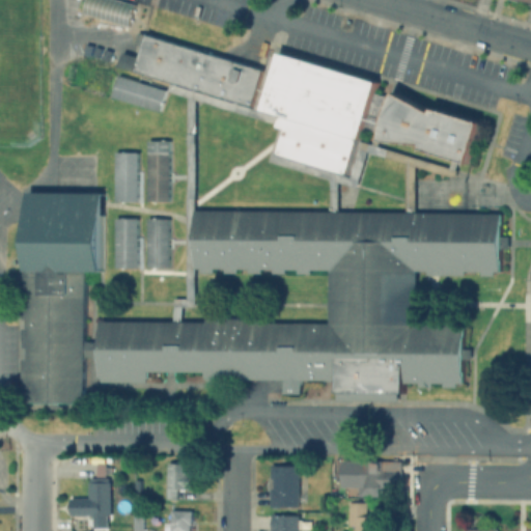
[(84,0),(116,0),(134,5),(128,26),(81,11),(84,0)]
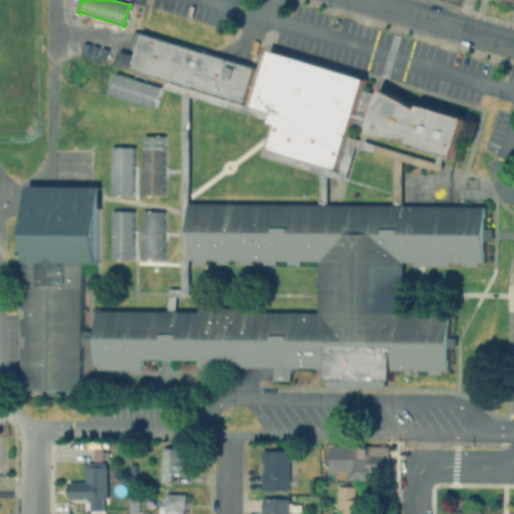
[(245,103),(115,65),(119,51),(135,56),(138,47),(130,44),(133,31),(140,33),(145,18),(156,21),(152,37),(256,68),(245,103)]
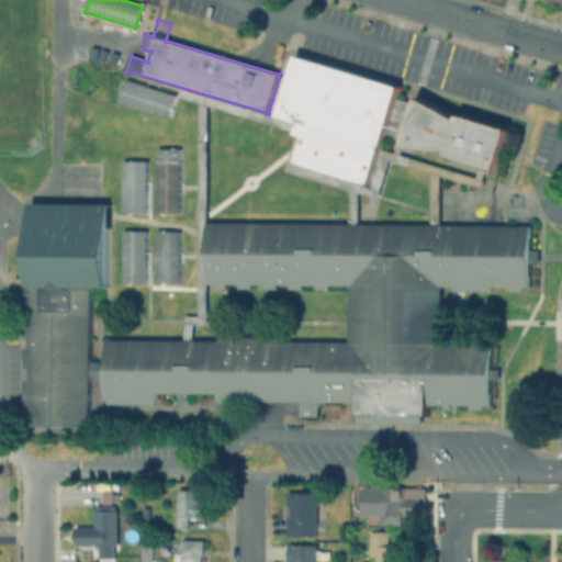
[(401,88),(371,186),(296,164),(304,138),(295,136),(299,123),(279,117),(298,57),(401,88)]
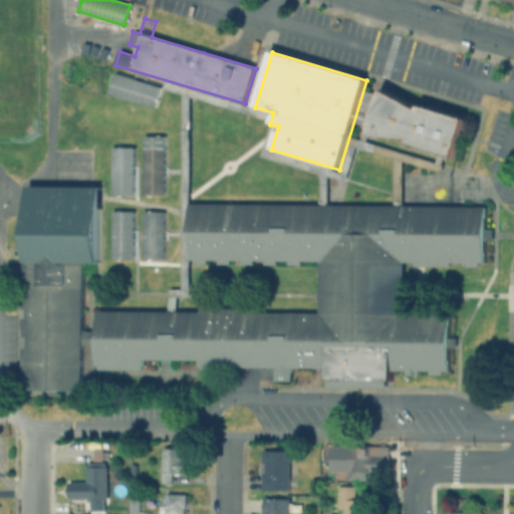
[(115,74),(161,88),(155,109),(109,95),(115,74)]
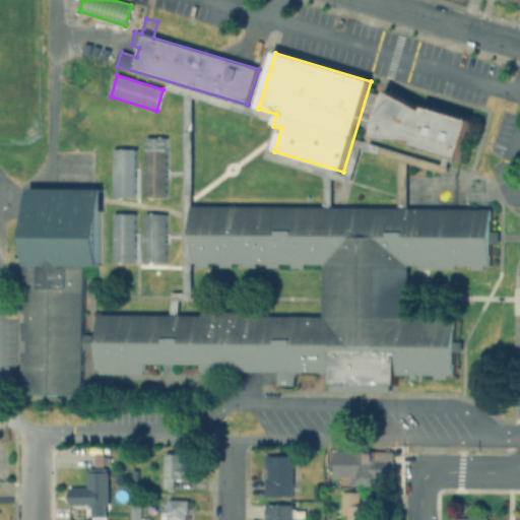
[(474,121),(462,160),(414,146),(416,143),(376,140),(378,122),(382,108),(391,91),(426,111),(427,107),(474,121)]
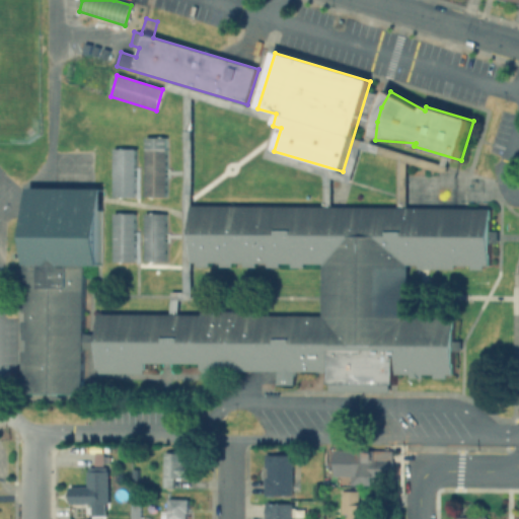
[(144,139),(165,140),(164,197),(143,197),(144,139)]
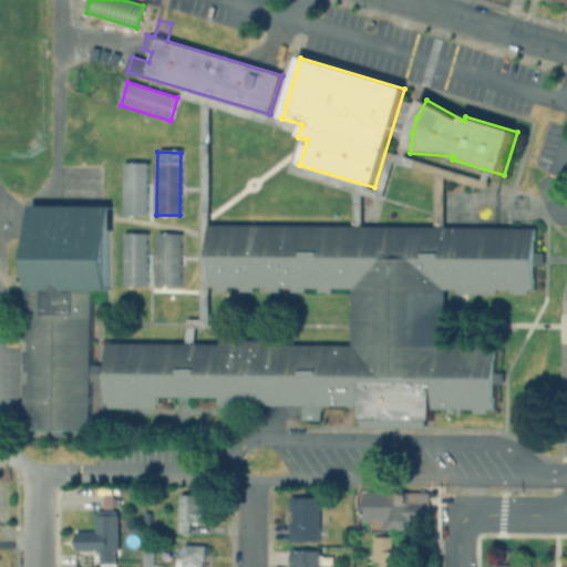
[(123,163),(147,164),(146,216),(122,216),(123,163)]
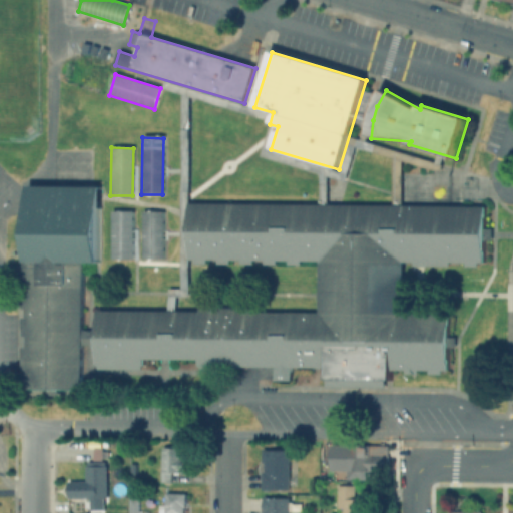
[(188,203),(322,203),(396,204),(483,204),(483,266),(465,266),(465,261),(448,261),(448,265),(413,265),(413,261),(401,261),(401,293),(401,313),(447,313),(447,369),(442,369),(442,372),(429,372),(429,369),(418,369),(418,372),(404,372),(404,369),(390,369),(390,378),(326,378),(326,368),(291,368),(290,380),(273,380),(273,368),(197,368),(197,360),(142,360),(142,367),(95,367),(95,345),(88,345),(81,345),(81,389),(26,388),(26,386),(21,386),(22,346),(26,346),(26,336),(21,336),(21,316),(25,316),(25,309),(22,309),(22,297),(25,297),(25,279),(22,279),(22,261),(27,261),(27,187),(100,187),(100,196),(99,263),(82,263),(82,328),(88,328),(95,328),(95,311),(171,311),(197,312),(197,309),(254,309),(254,312),(317,312),(317,294),(318,261),(301,260),(301,264),(288,264),(288,260),(278,260),(278,264),(265,264),(265,260),(249,260),(249,264),(240,264),(240,260),(229,260),(229,263),(217,263),(217,260),(206,260),(206,263),(195,263),(195,260),(188,260),(188,203)]
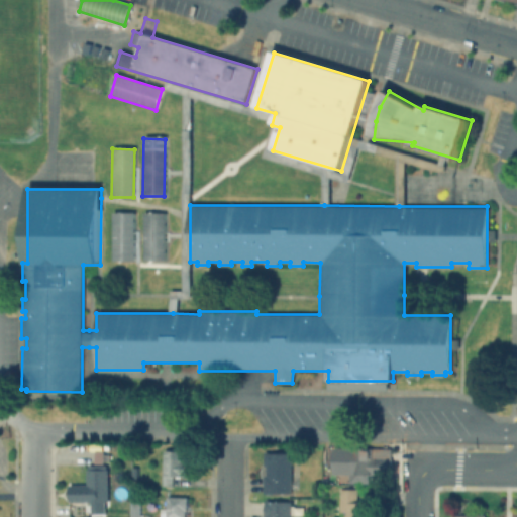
[(112,214),(134,214),(134,261),(112,261),(112,214)]
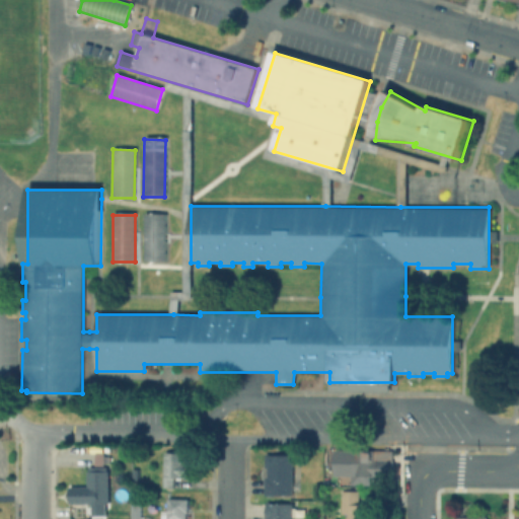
[(142,216),(165,216),(164,262),(142,261),(142,216)]
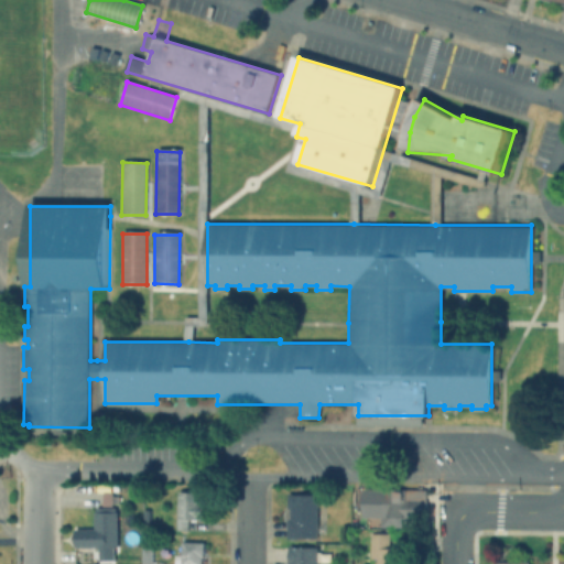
[(383,488),(404,488),(404,501),(425,501),(425,518),(404,518),(404,519),(383,519),(383,488)]
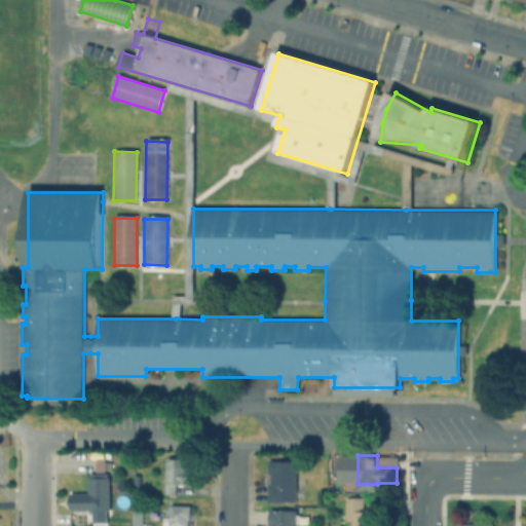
[(165,459),(186,459),(186,470),(190,470),(190,485),(176,485),(176,493),(165,493),(165,459)]
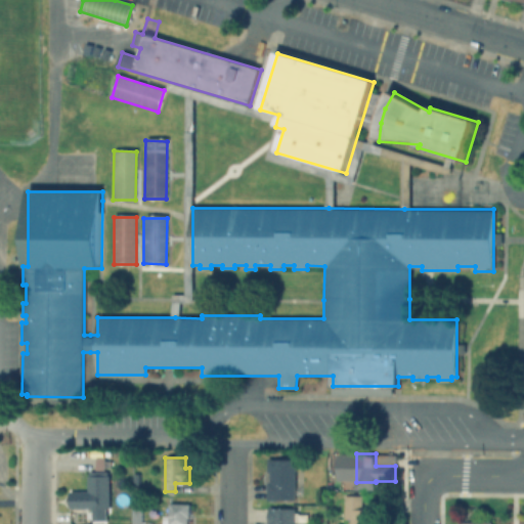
[(266,459),(294,459),(294,500),(266,500),(266,482),(269,482),(269,473),(266,473),(266,459)]
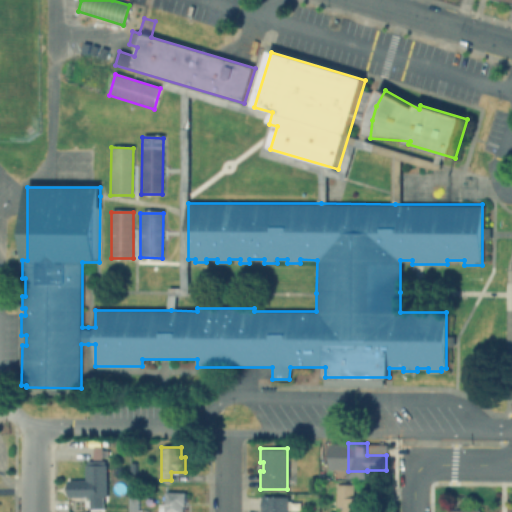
[(67,481),(86,481),(86,461),(105,461),(105,497),(67,497),(67,481)]
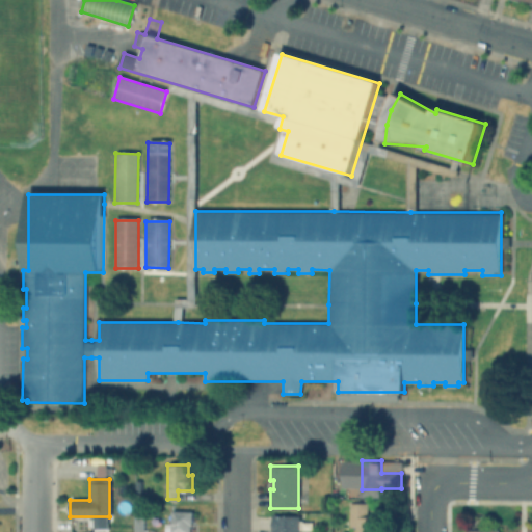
[(367,519),(388,519),(388,531),(356,531),(356,526),(347,526),(347,504),(367,504),(367,519)]
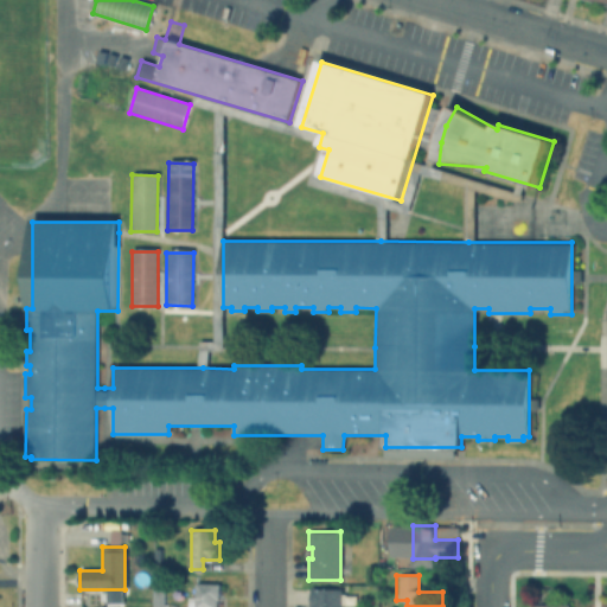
[(151,606),(151,590),(163,590),(163,606),(185,606),(185,590),(195,590),(195,583),(218,583),(218,600),(216,600),(216,606),(151,606)]
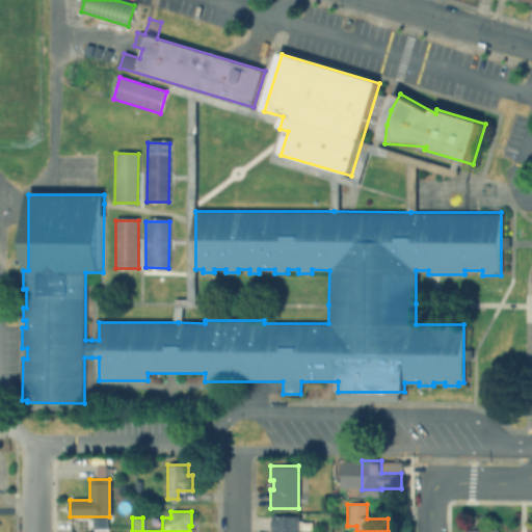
[(272,531),(272,516),(298,516),(298,531),(272,531)]
